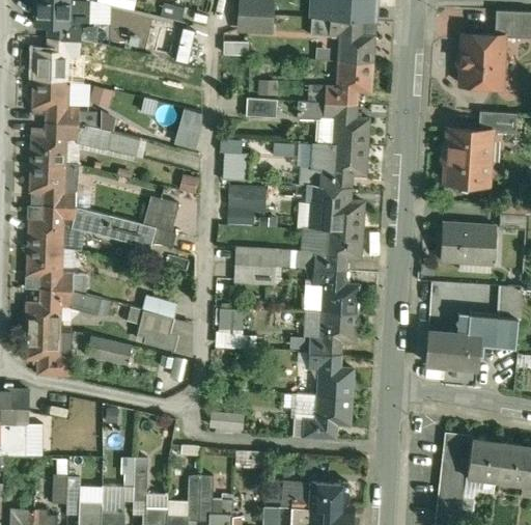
[(70,0),(36,0),(36,26),(50,26),(49,39),(68,40),(68,24),(70,0)]
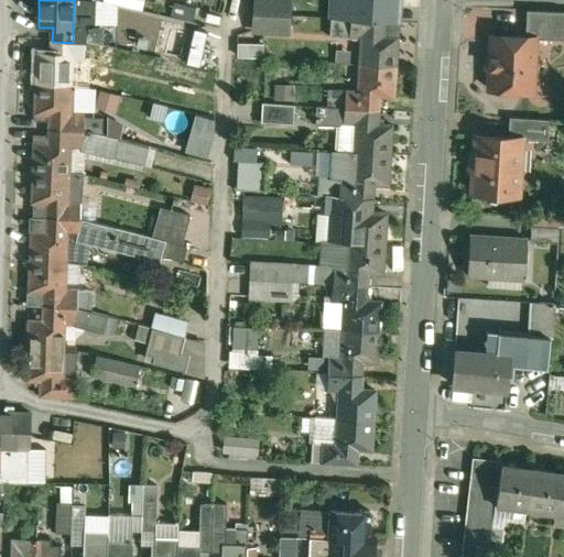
[(142,0),(105,0),(105,3),(140,12),(142,0)]
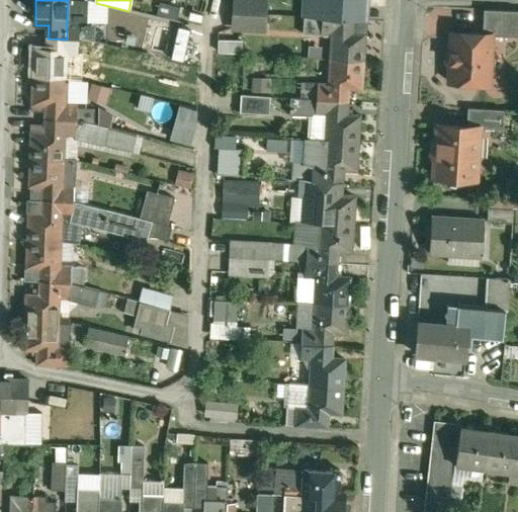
[(266,1),(256,0),(234,0),(233,14),(236,15),(265,16),(266,1)]
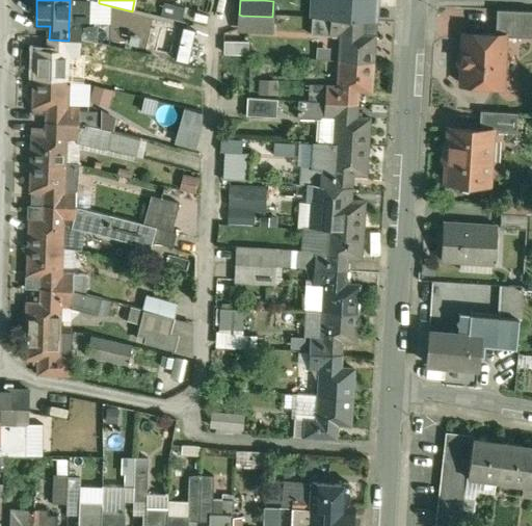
[(342,0),(342,4),(313,3),(312,20),(362,22),(363,9),(376,10),(376,0),(342,0)]
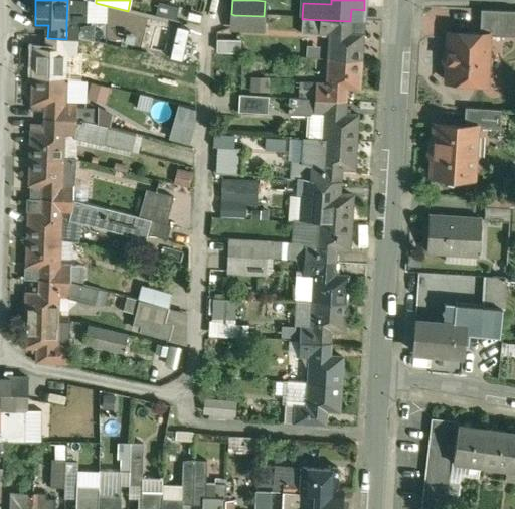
[(179,9),(159,4),(156,16),(176,21),(179,9)]
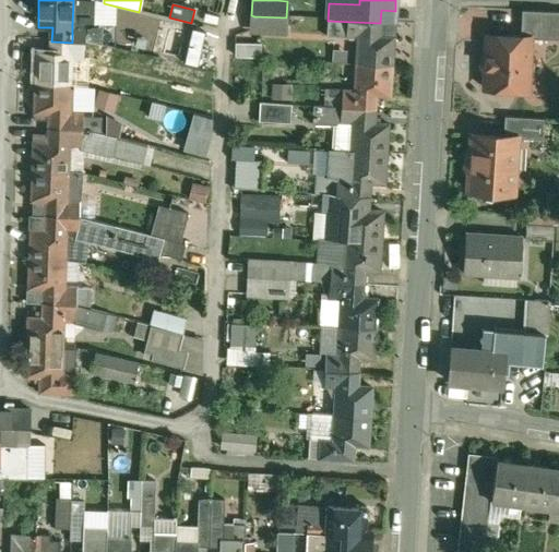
[(558,14),(522,13),(521,39),(531,40),(531,42),(558,42),(558,14)]
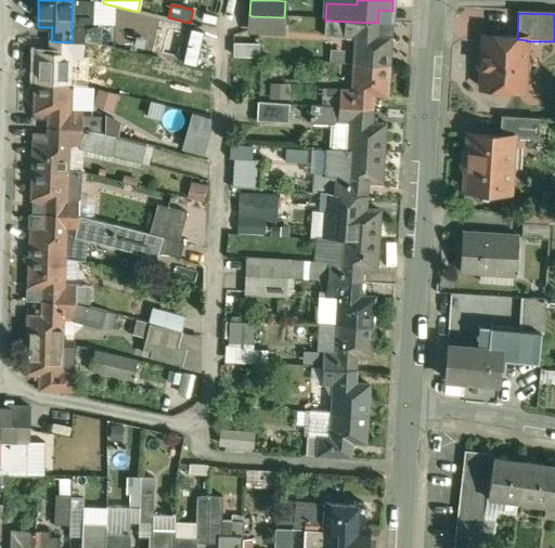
[(284,17),(253,16),(252,34),(283,35),(284,17)]
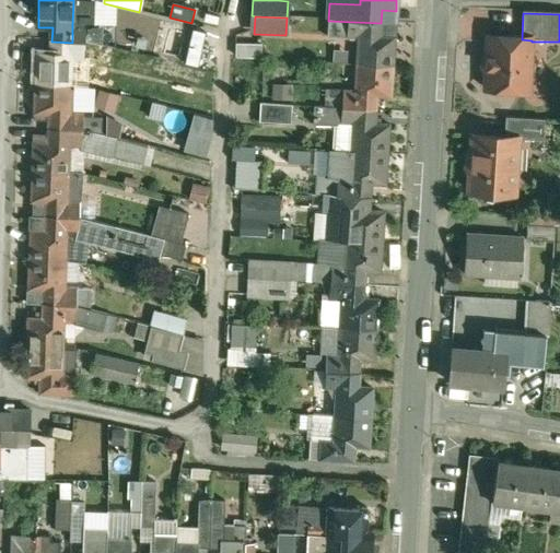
[(381,23),(328,21),(327,38),(358,40),(356,67),(357,67),(357,66),(392,68),(395,24),(381,23)]
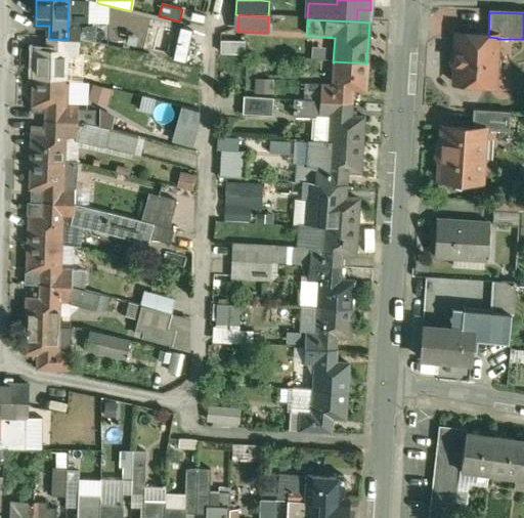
[(79,25),(68,24),(68,40),(79,40),(79,25)]
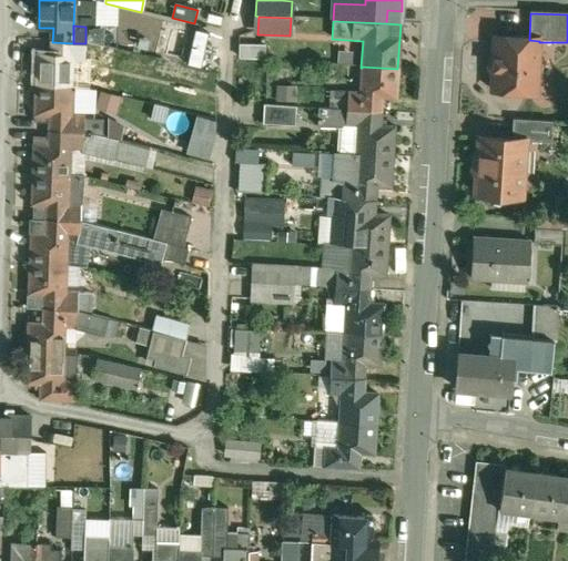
[(186,63),(198,67),(205,33),(194,31),(186,63)]
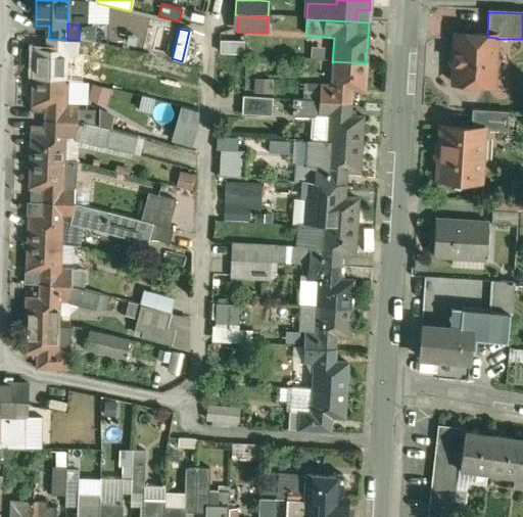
[(487,37),(456,36),(455,51),(450,55),(450,65),(455,69),(454,85),(493,87),(496,39),(496,38),(487,37)]
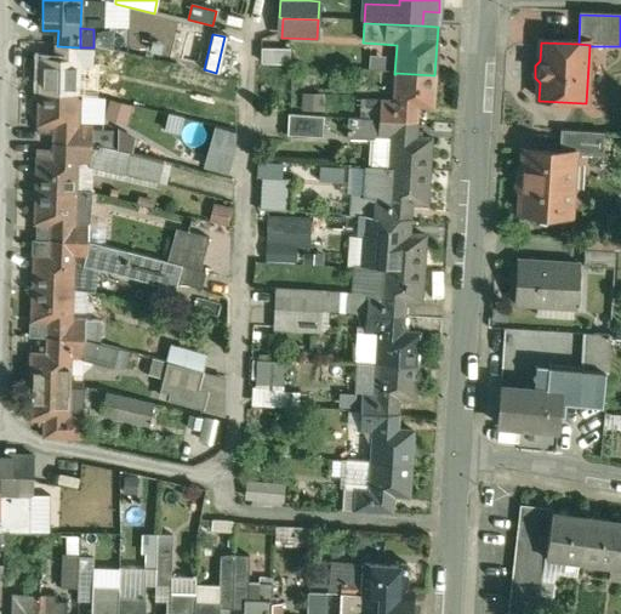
[(80,47),(57,46),(57,62),(41,62),(40,95),(78,96),(79,67),(80,47)]
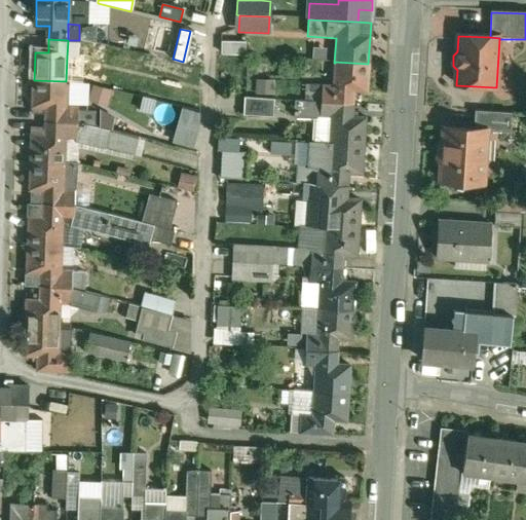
[(79,40),(68,40),(67,57),(78,57),(79,40)]
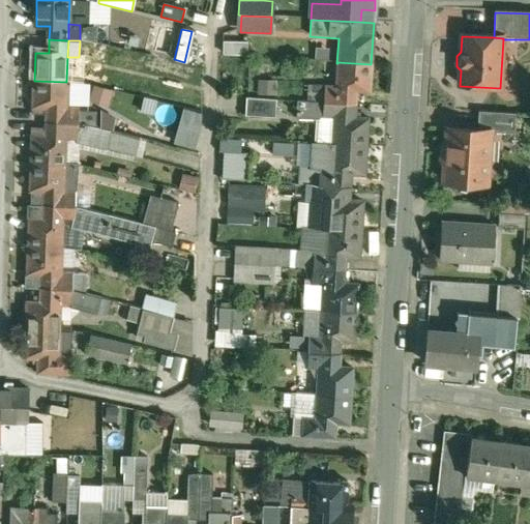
[(222,41),(221,53),(244,54),(244,41),(222,41)]
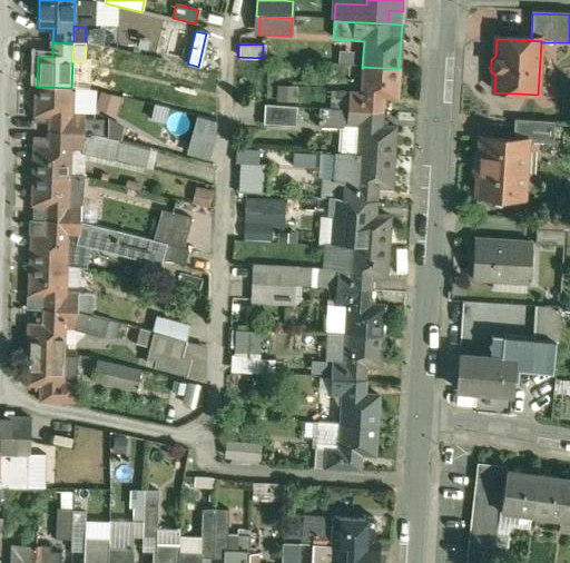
[(399,69),(363,67),(363,68),(362,95),(360,111),(382,112),(383,100),(397,101),(399,69)]
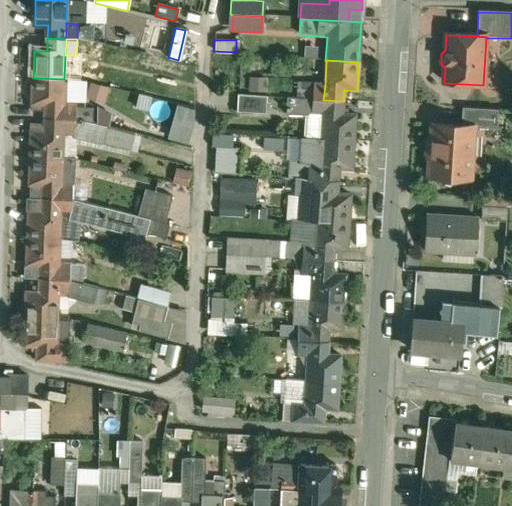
[(248,77),(248,92),(265,92),(265,77),(248,77)]
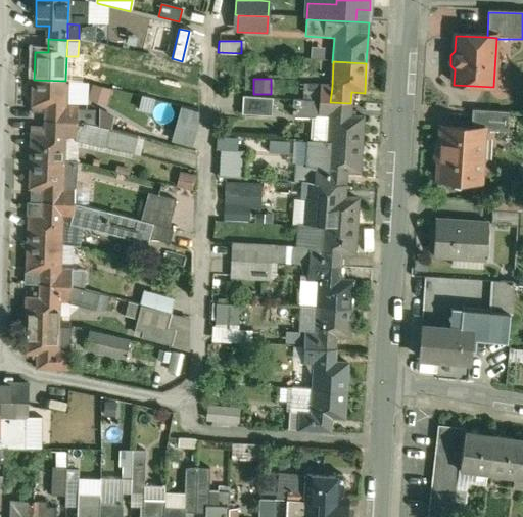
[(34,80),(33,80),(32,109),(45,109),(45,122),(76,123),(77,123),(77,110),(77,106),(65,106),(65,81),(34,80)]
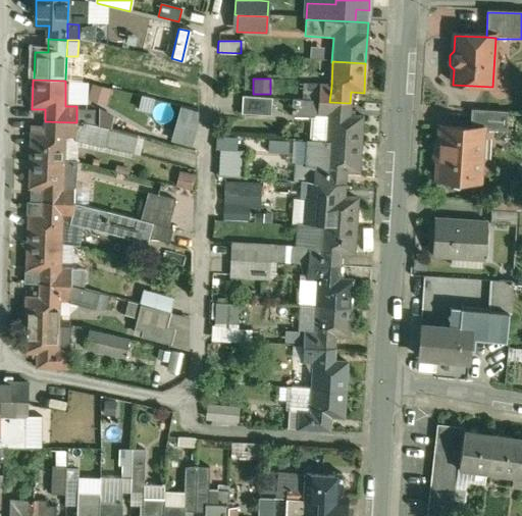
[(106,105),(110,89),(91,84),(87,100),(106,105)]
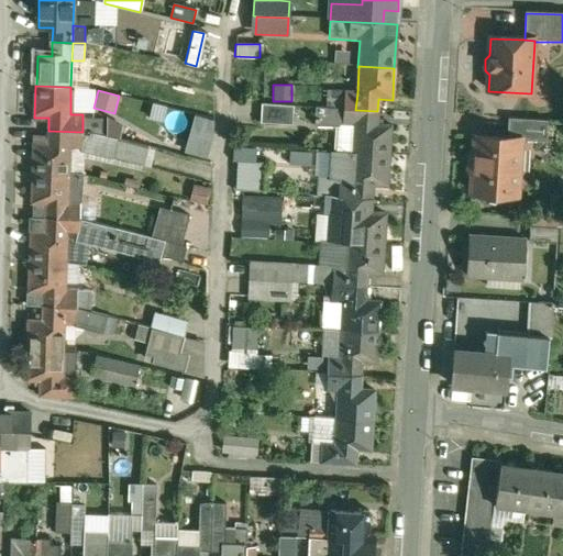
[(357,93),(345,92),(344,109),(355,110),(357,93)]
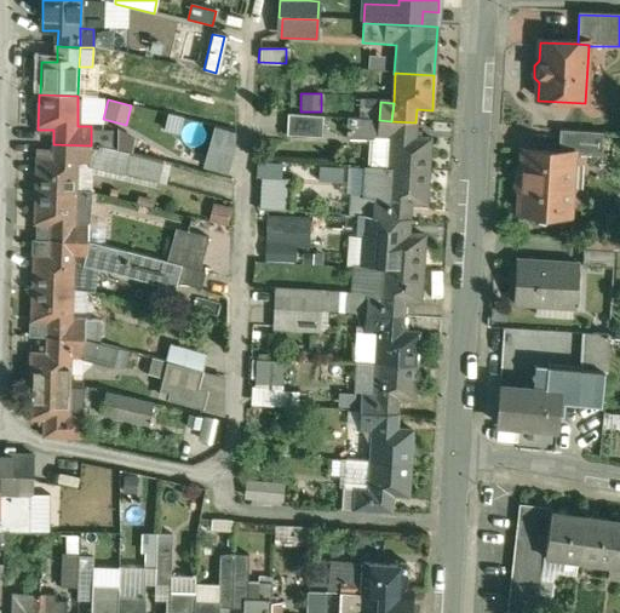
[(321,116),(287,115),(286,135),(319,138),(321,116)]
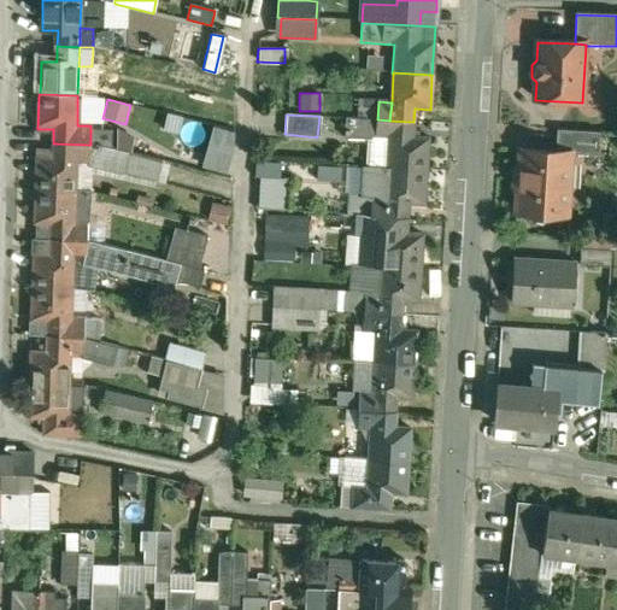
[(377,119),(346,118),(345,139),(369,140),(388,141),(389,121),(377,119)]
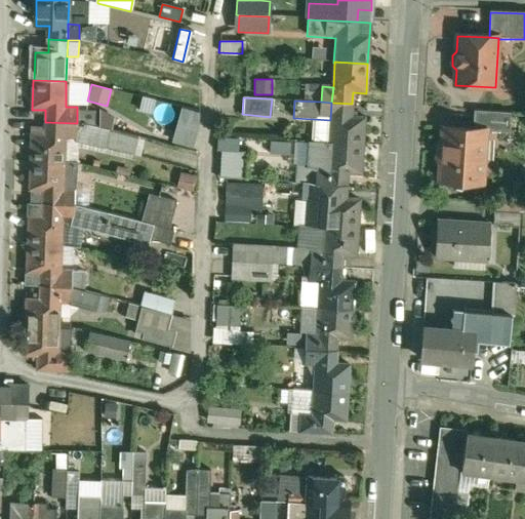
[(352,104),(331,103),(330,120),(329,144),(362,147),(364,120),(351,119),(352,104)]
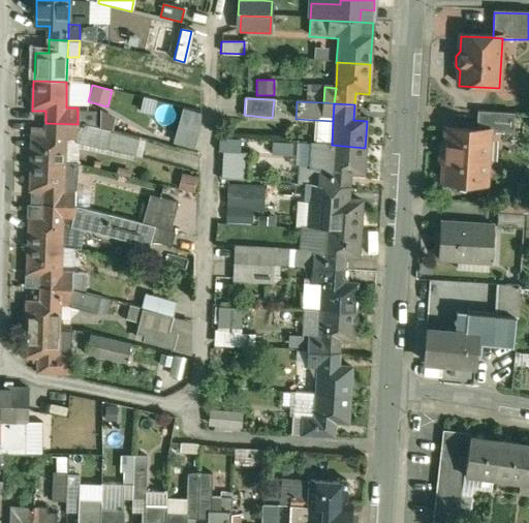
[(192,149),(201,113),(180,108),(172,144),(192,149)]
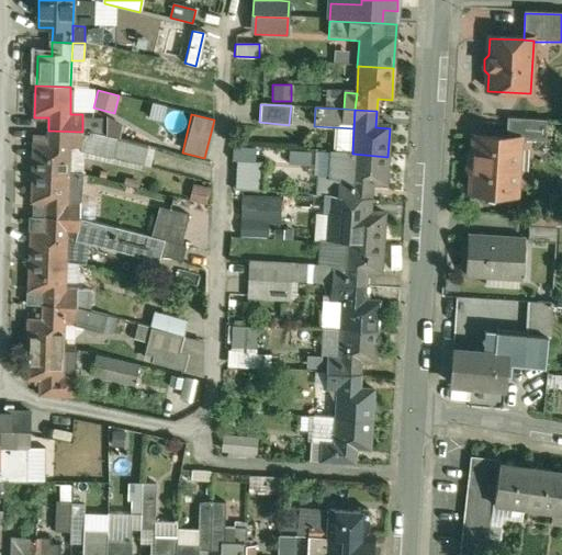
[(102,120),(82,119),(82,132),(101,136),(102,120)]
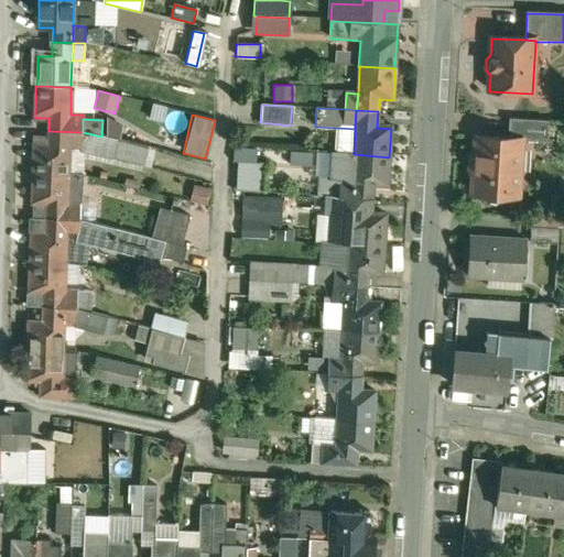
[(549,122),(509,120),(508,140),(521,140),(521,142),(548,143),(549,122)]
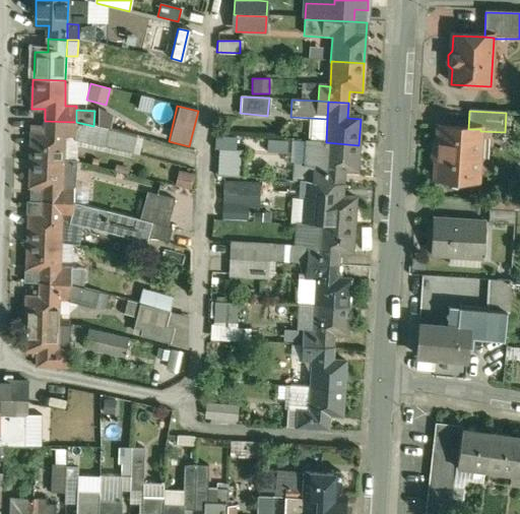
[(327,119),(311,118),(309,141),(326,142),(327,119)]
